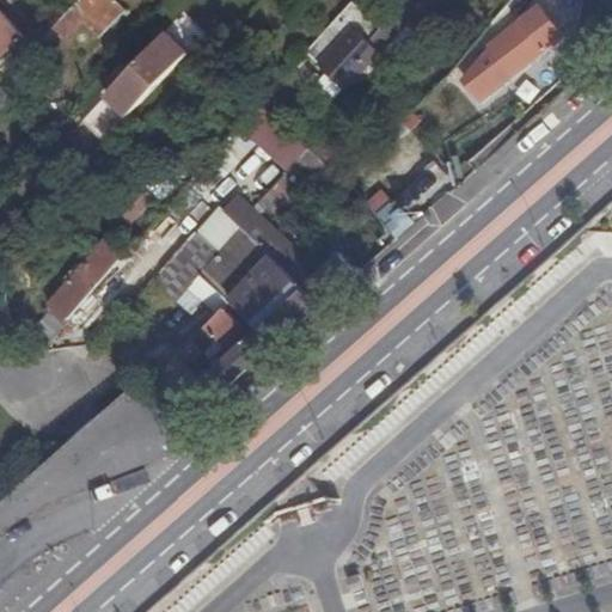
[(83,0),(74,8),(73,6),(55,26),(67,37),(85,20),(102,36),(117,19),(110,12),(116,4),(112,0),(83,0)]
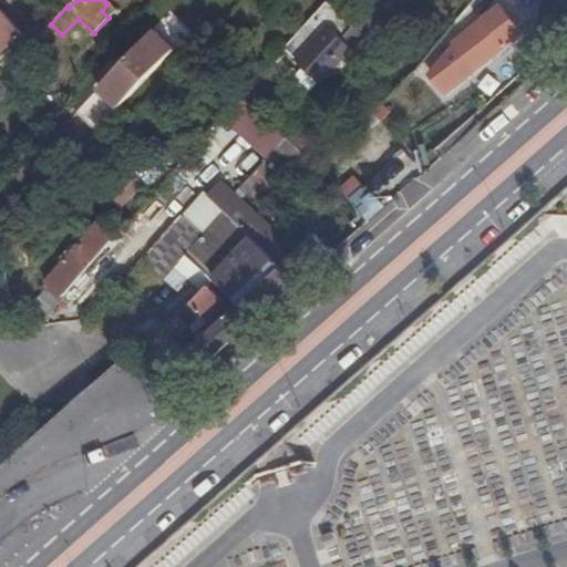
[(350,29),(352,24),(338,11),(326,0),(325,0),(285,47),(323,81),(360,38),(350,29)]
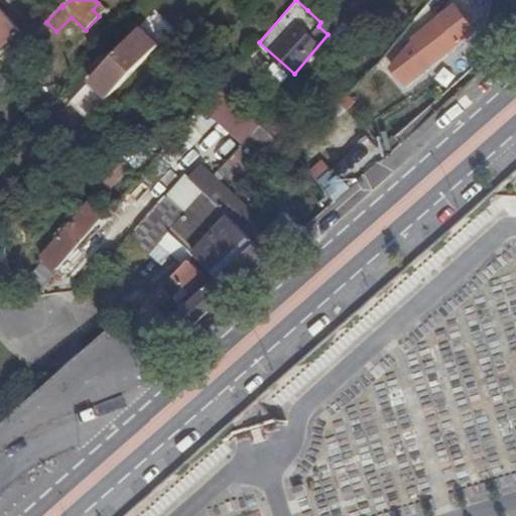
[(363,0),(340,0),(320,22),(318,26),(328,34),(345,15),(348,17),(363,0)]
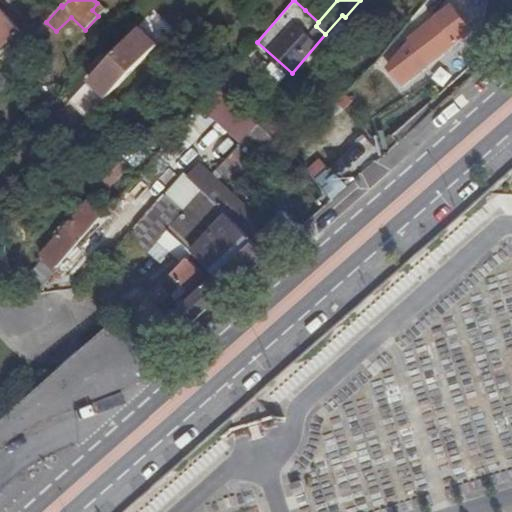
[(104,10),(97,3),(92,10),(98,16),(104,10)]
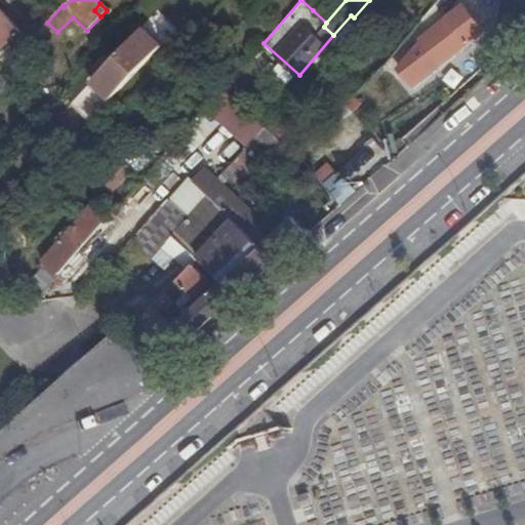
[(0,47),(16,33),(17,35),(19,32),(18,31),(21,29),(0,4),(0,47)]
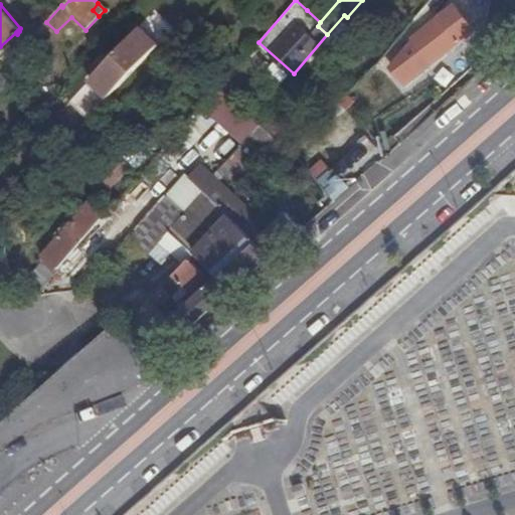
[(415,50),(427,64),(473,29),(456,6),(413,37),(414,47),(416,49),(415,50)]
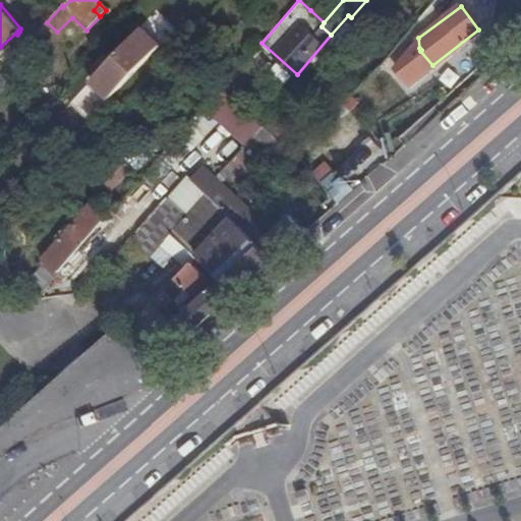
[(371,35),(363,26),(356,36),(369,50),(375,44),(369,38),(371,35)]
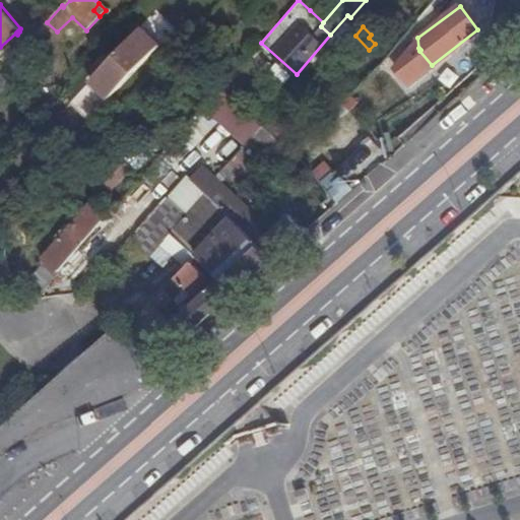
[(141,27),(91,80),(109,99),(159,45),(141,27)]
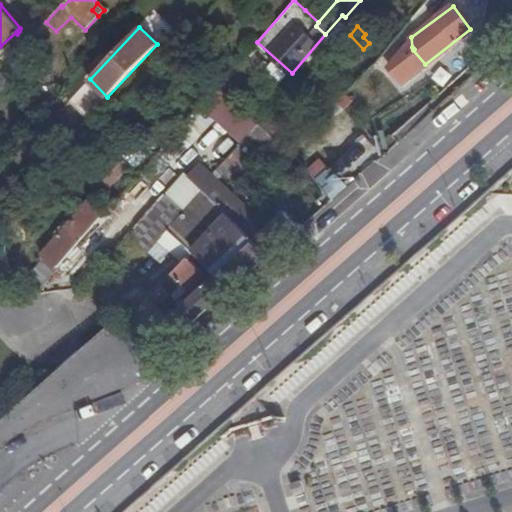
[(401,83),(425,64),(413,50),(389,67),(401,83)]
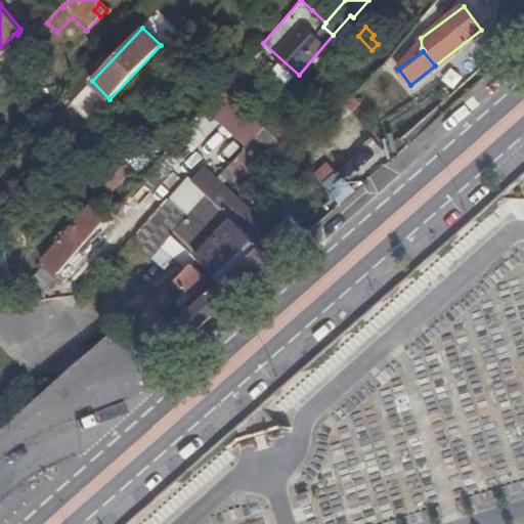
[(195,149),(221,122),(209,111),(184,138),(195,149)]
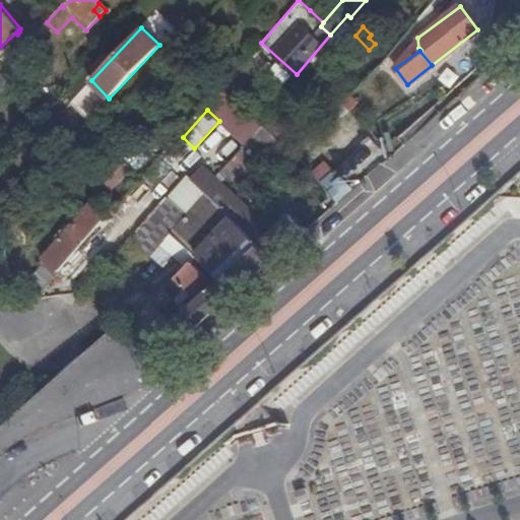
[(283,145),(290,152),(305,138),(278,113),(264,126),(283,145)]
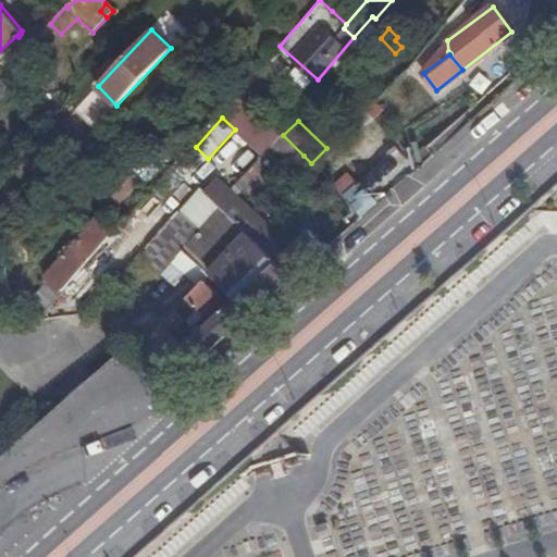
[(259,203),(304,156),(283,135),(238,184),(259,203)]
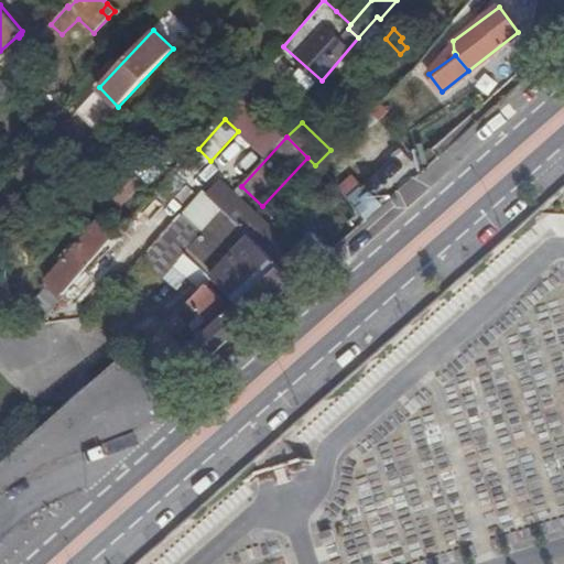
[(119,208),(142,183),(129,171),(106,196),(119,208)]
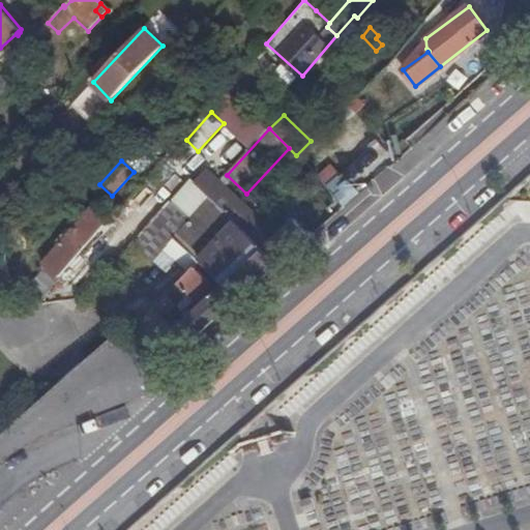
[(278,264),(313,234),(312,233),(319,227),(308,216),(297,222),(294,218),(281,231),(263,223),(208,171),(198,182),(193,178),(173,200),(192,217),(210,197),(256,240),(278,264)]
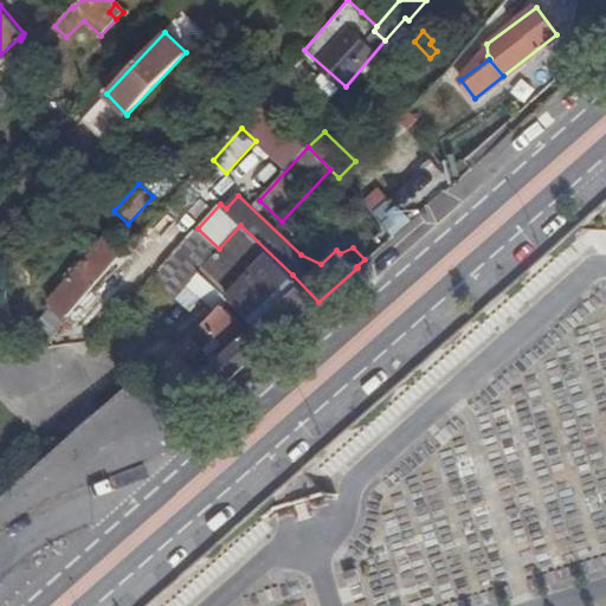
[(201,406),(318,302),(292,275),(240,225),(219,249),(199,271),(229,298),(231,301),(232,300),(257,326),(213,365),(206,371),(199,376),(186,363),(217,333),(225,341),(240,324),(223,304),(218,309),(163,365),(201,406)]
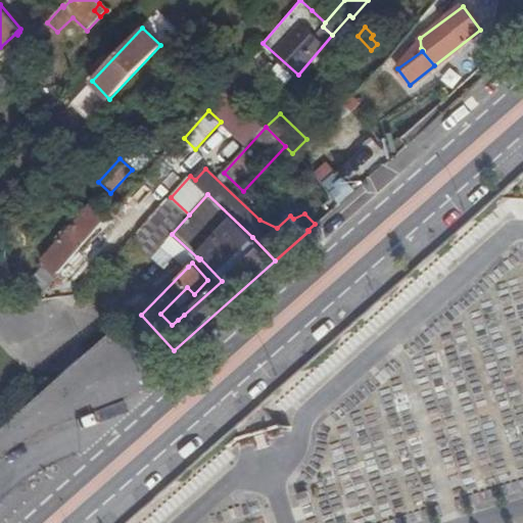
[(189,215),(171,197),(139,234),(135,238),(153,254),(161,245),(172,234),(189,215)]
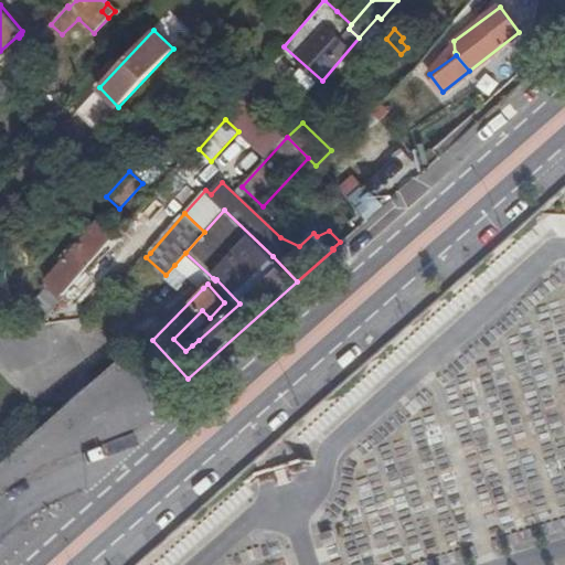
[(118,234),(102,219),(70,256),(65,252),(61,257),(64,262),(46,280),(54,288),(38,306),(21,291),(11,302),(39,324),(65,294),(118,234)]
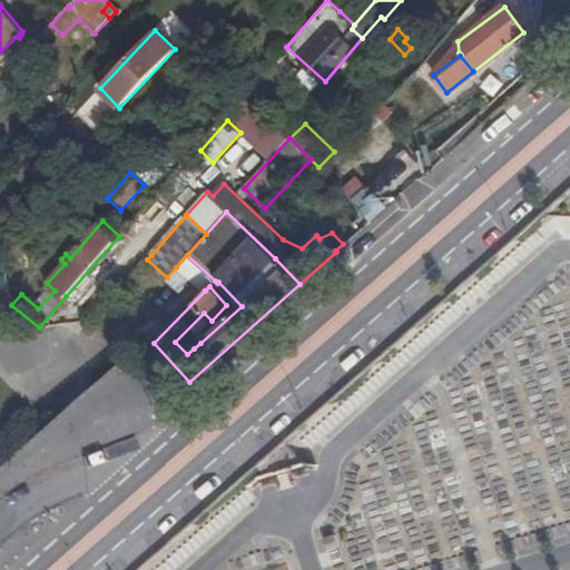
[(189,278),(205,291),(209,286),(215,281),(187,255),(176,267),(189,278)]
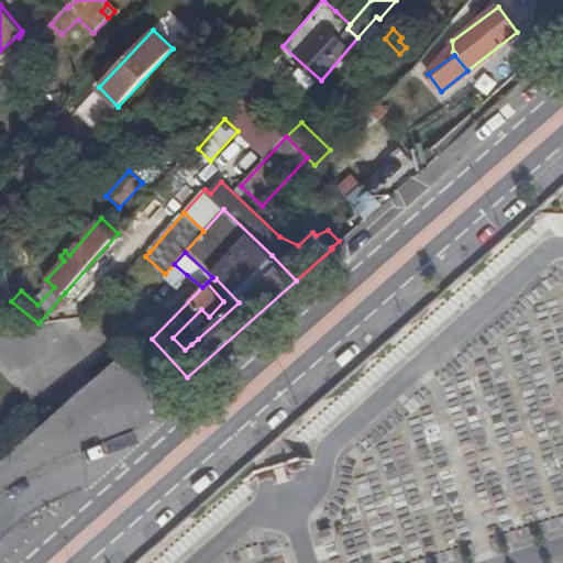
[(174,264),(165,274),(178,285),(187,275),(174,264)]
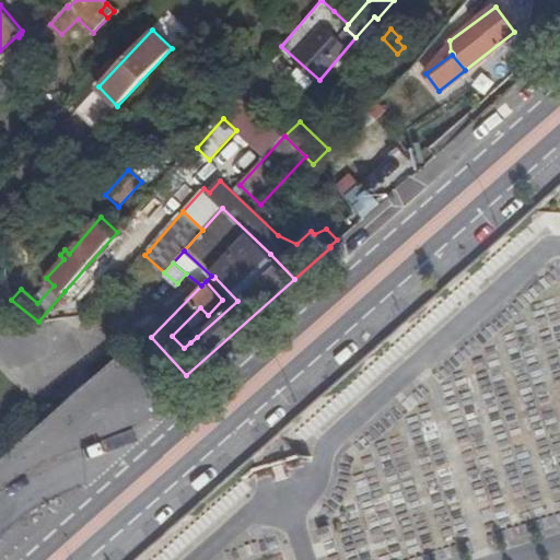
[(186,338),(190,342),(197,337),(194,333),(186,338)]
